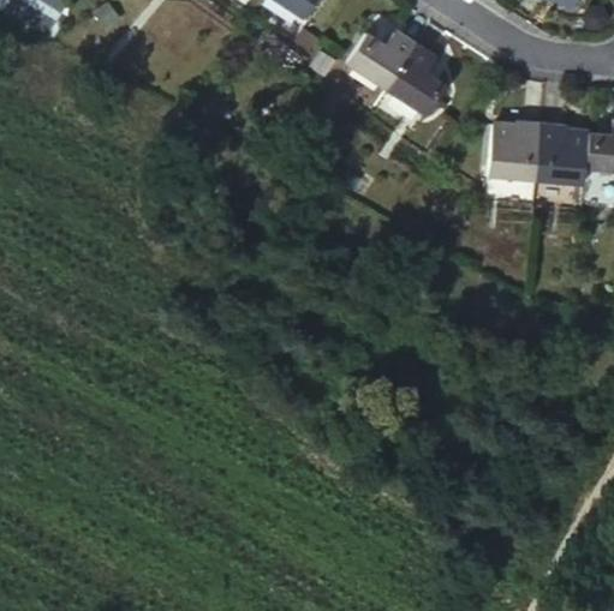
[(60,12),(39,0),(0,0),(0,12),(47,40),(60,12)]
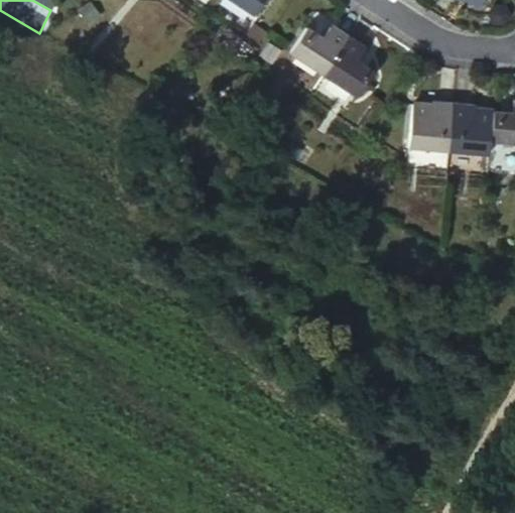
[(264,0),(228,0),(254,16),(264,0)]
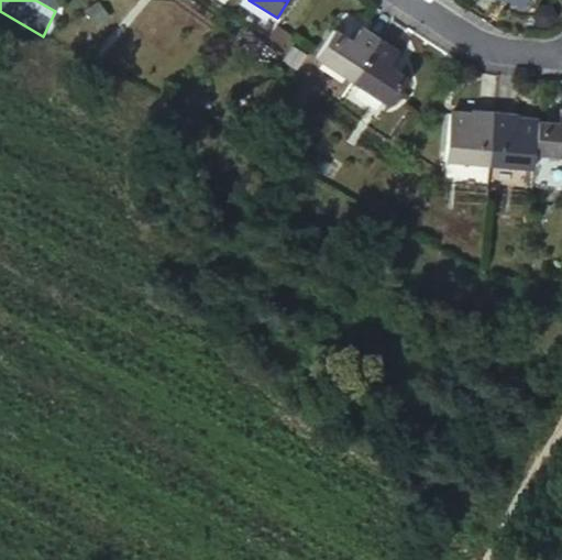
[(378,43),(360,31),(351,43),(333,31),(316,58),(352,83),(378,43)]
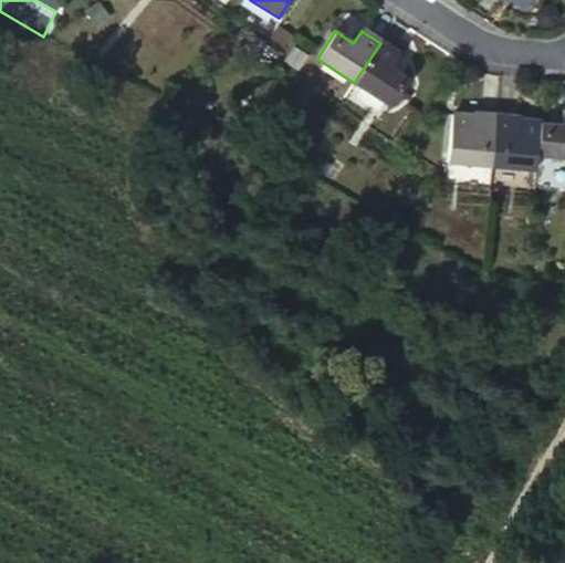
[(409,80),(391,68),(399,55),(380,43),(354,83),(391,107),(409,80)]
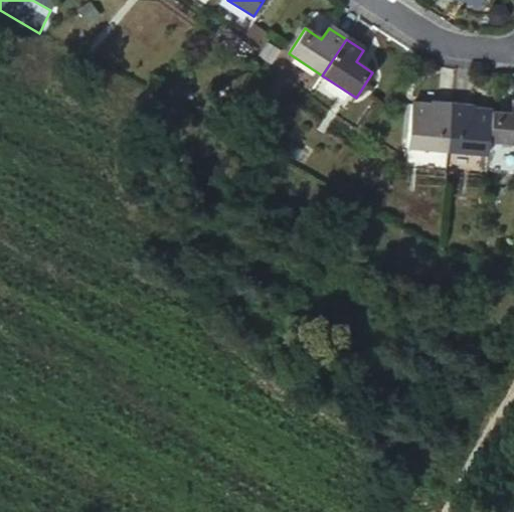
[(513,102),(512,115),(492,114),(490,144),(513,145),(513,102)]
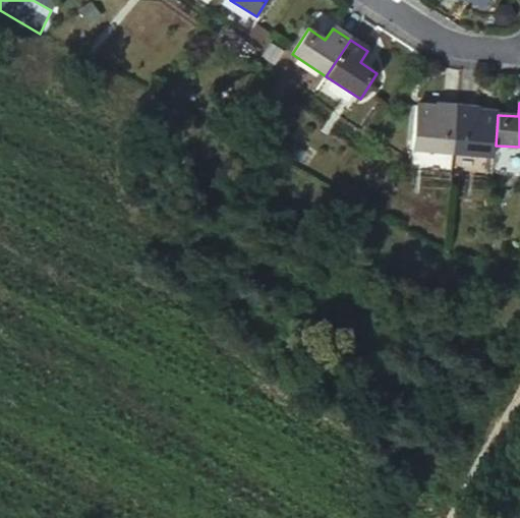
[(458,106),(437,105),(437,110),(417,108),(413,152),(454,155),(458,106)]
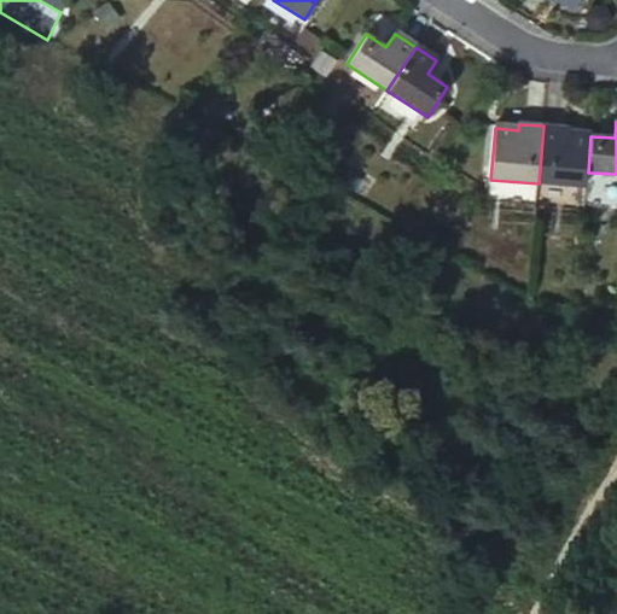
[(591,136),(568,134),(568,128),(543,126),(539,183),(587,187),(588,173),(591,136)]
